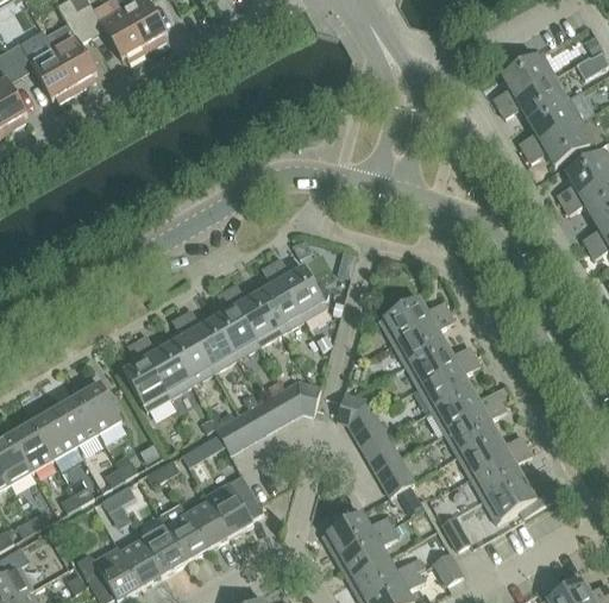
[(46,36),(54,48),(79,90),(98,80),(94,75),(98,73),(81,43),(93,36),(74,0),(67,0),(58,5),(69,24),(46,36)]
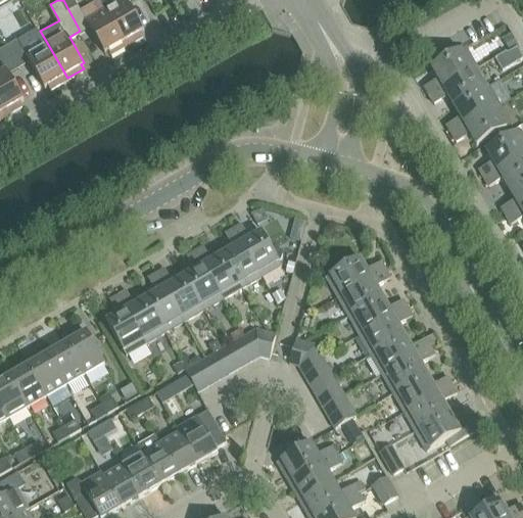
[(82,8),(77,0),(63,0),(80,31),(90,25),(105,50),(108,48),(111,52),(128,43),(103,0),(96,0),(82,8)]
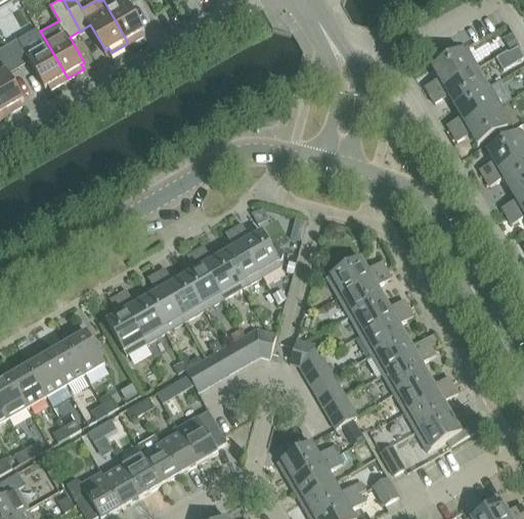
[(103,0),(128,43),(144,34),(141,30),(144,28),(130,2),(133,0),(103,0)]
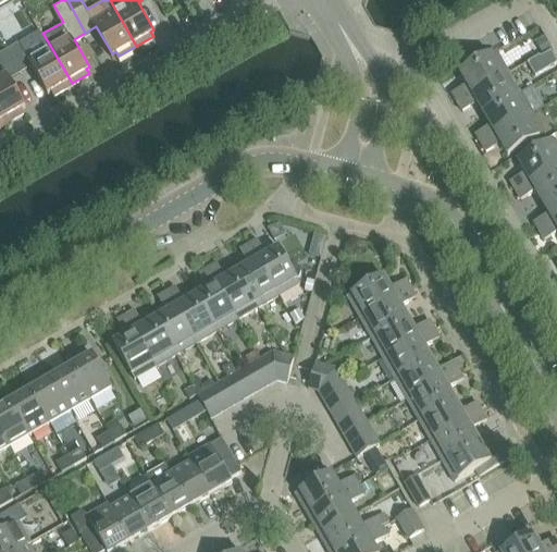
[(545,33),(535,38),(543,50),(552,45),(545,33)]
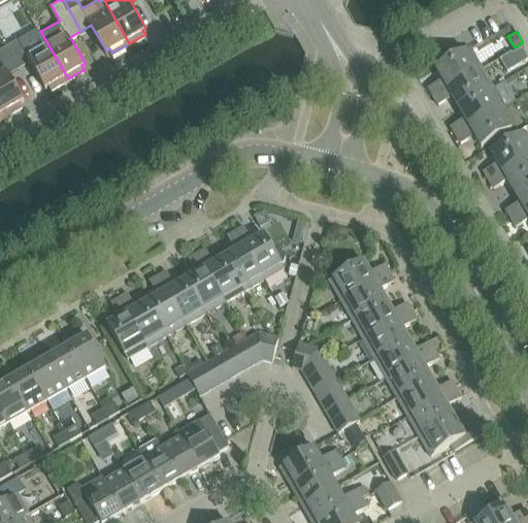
[(7,43),(20,66),(31,60),(45,86),(48,84),(52,88),(68,78),(46,41),(28,53),(19,37),(7,43)]
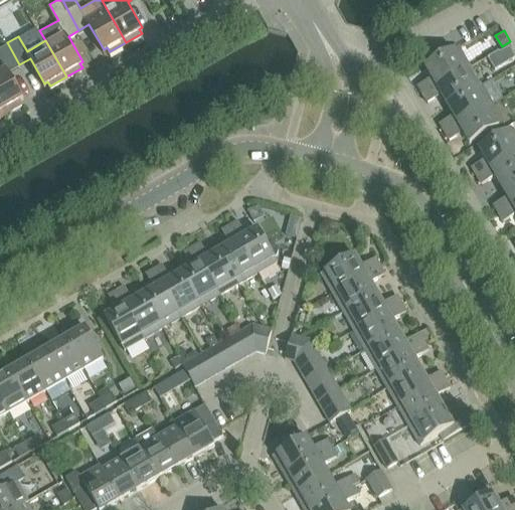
[(0,55),(5,64),(0,66),(0,99),(7,111),(23,102),(20,98),(24,96),(9,70),(19,64),(7,42),(0,45),(0,55)]
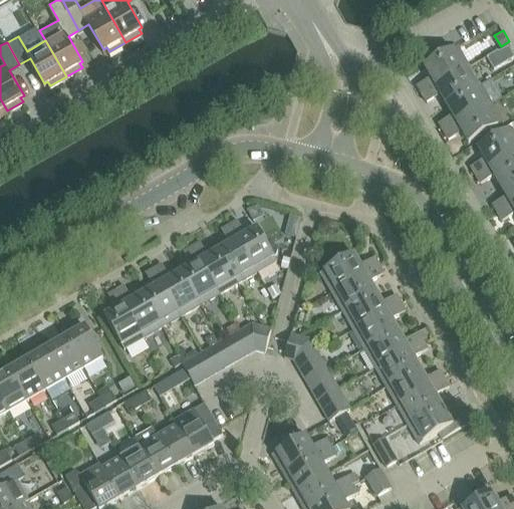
[(496,64),(513,54),(513,50),(509,42),(499,48),(498,46),(487,53),(494,66),(496,64)]
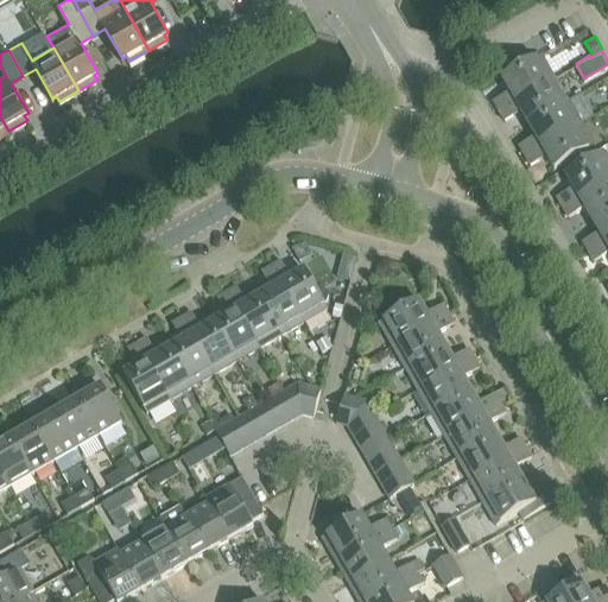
[(494,97),(500,107),(556,75),(542,51),(502,74),(511,88),(494,97)]
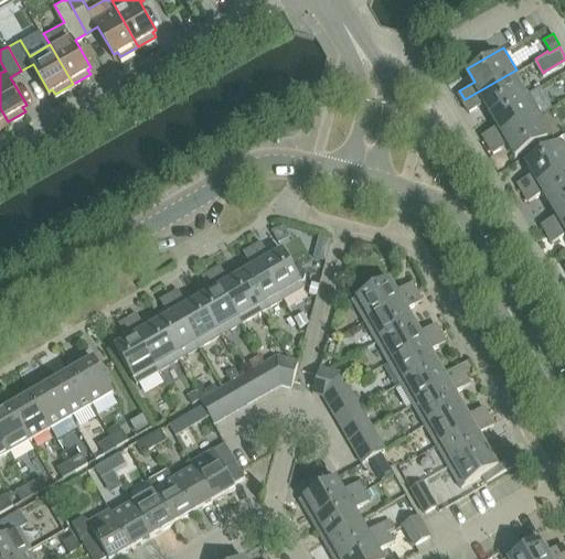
[(465,99),(469,108),(484,99),(491,111),(529,90),(516,70),(465,99)]
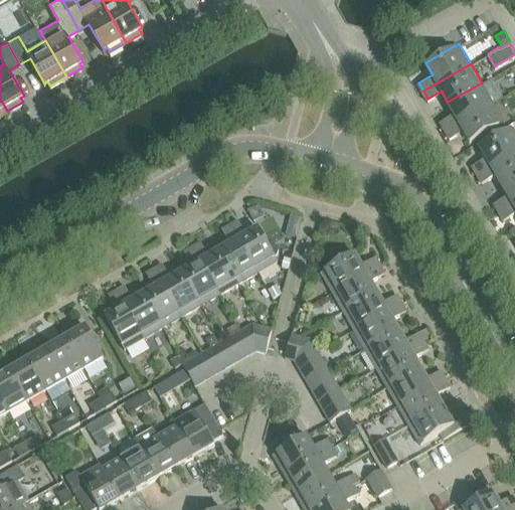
[(482,82),(448,102),(454,112),(440,120),(445,128),(492,101),(482,82)]
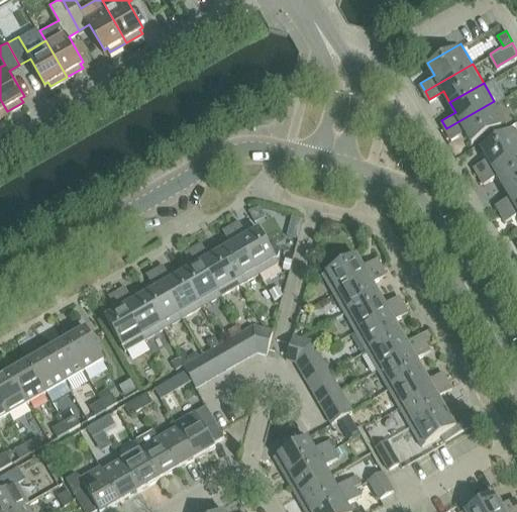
[(494,101),(446,128),(451,137),(466,129),(473,140),(506,121),(494,101)]
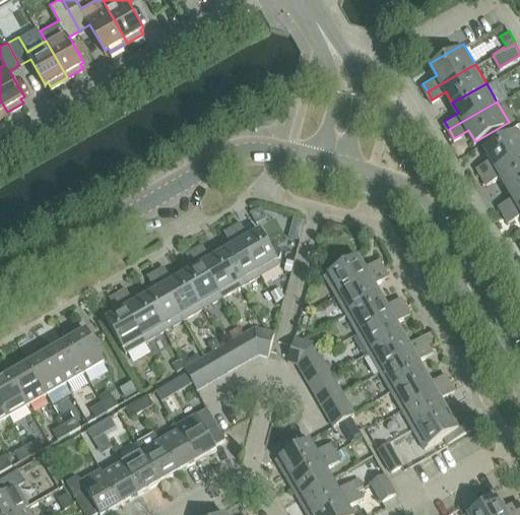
[(476,165),(481,174),(519,151),(519,129),(518,126),(484,145),(491,156),(476,165)]
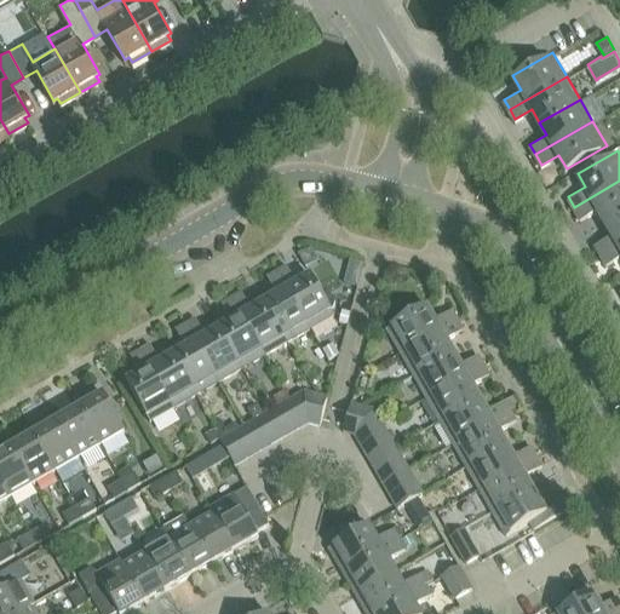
[(619,181),(574,207),(580,217),(597,207),(604,221),(619,210),(619,181)]
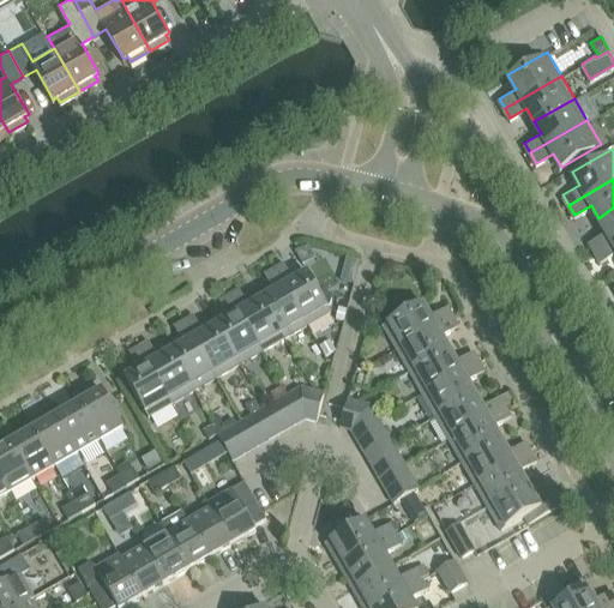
[(589,240),(595,250),(613,238),(613,208),(599,218),(606,230),(589,240)]
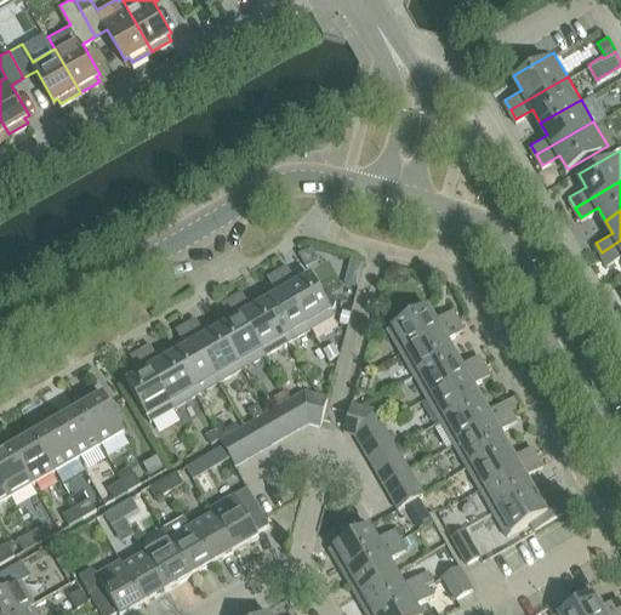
[(353,240),(352,269),(364,269),(365,241),(353,240)]
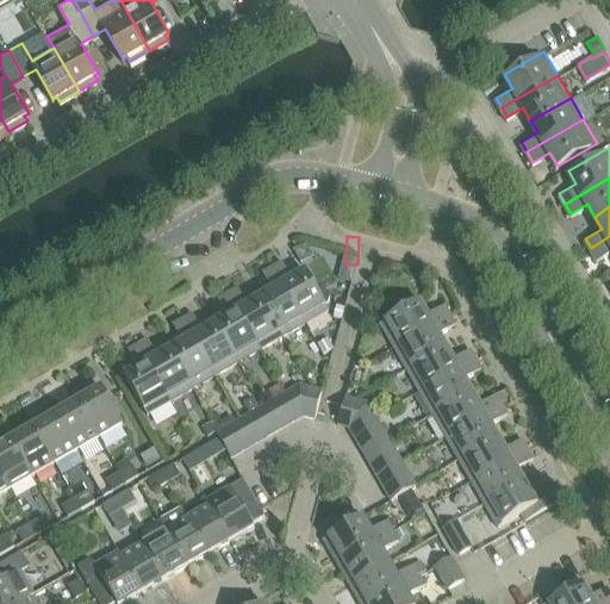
[(609,236),(591,248),(597,259),(609,250),(609,236)]
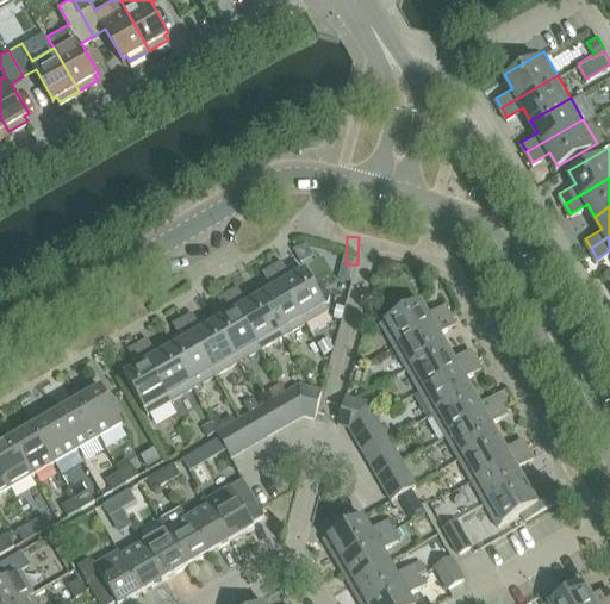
[(273,263),(305,319),(329,306),(325,302),(329,298),(330,293),(329,288),(325,285),(322,284),(317,286),(306,267),(292,274),(282,259),(273,263)]
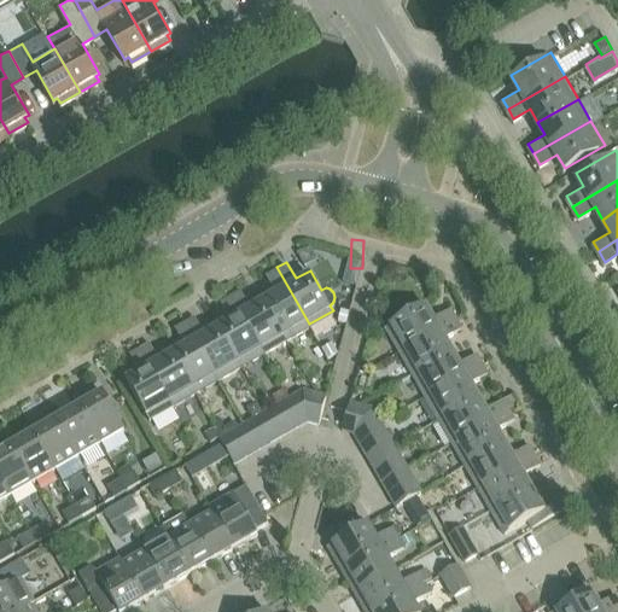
[(309,324),(277,267),(267,273),(277,290),(263,297),(286,337),(309,324)]
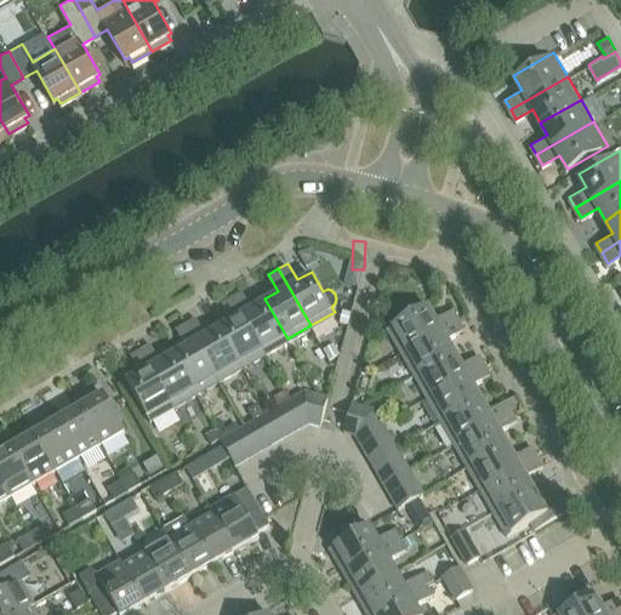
[(288,339),(265,299),(252,306),(243,289),(233,295),(266,352),(288,339)]
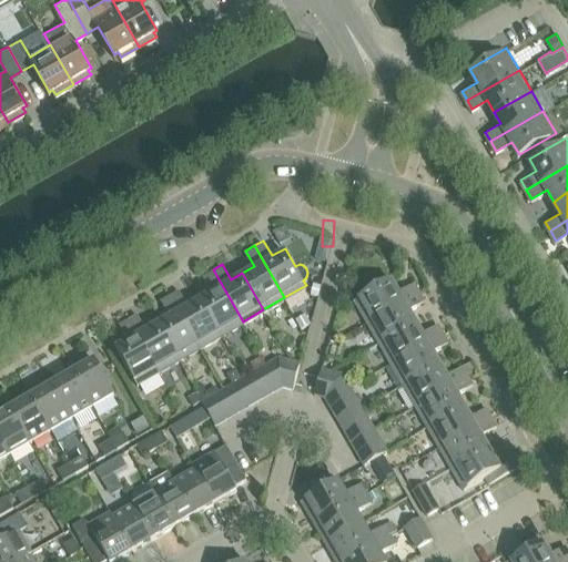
[(243,322),(213,269),(203,275),(212,290),(201,297),(222,334),(243,322)]
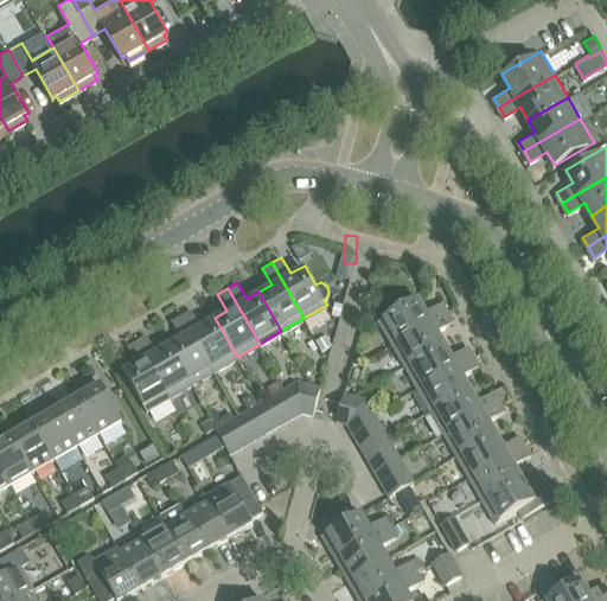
[(393,341),(432,319),(448,309),(442,300),(426,309),(419,296),(400,306),(396,304),(393,302),(388,304),(384,307),(383,311),(384,315),(379,319),(393,341)]
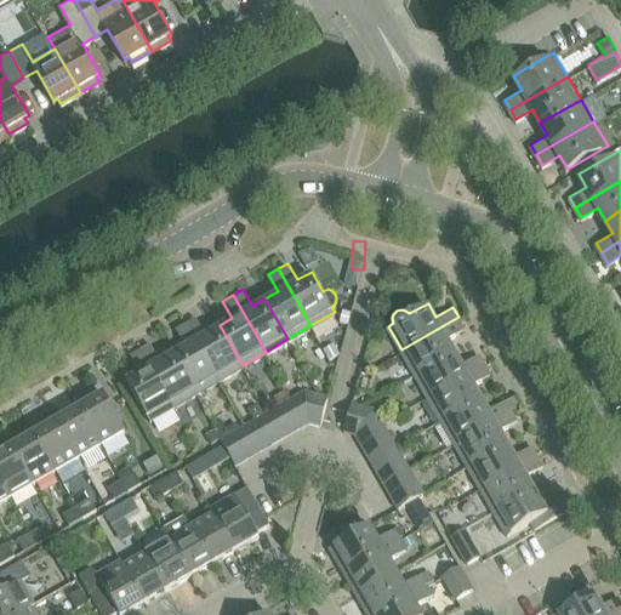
[(343,307),(340,318),(347,320),(351,308),(343,307)]
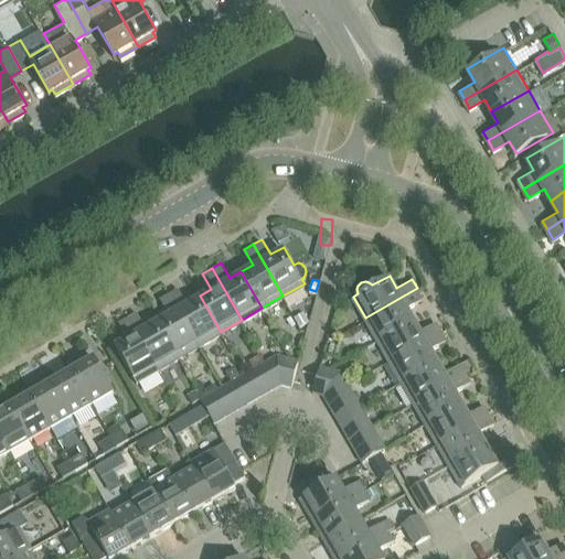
[(221,332),(200,296),(188,302),(179,287),(170,292),(200,344),(221,332)]
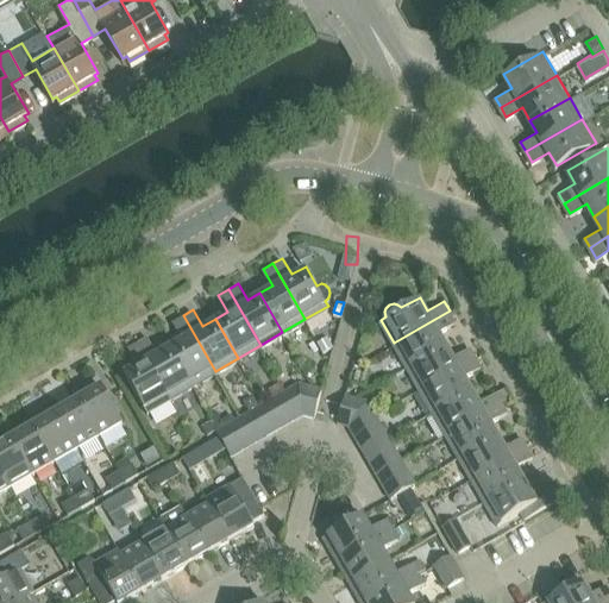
[(407,365),(446,343),(439,331),(456,321),(450,311),(433,320),(394,343),(407,365)]
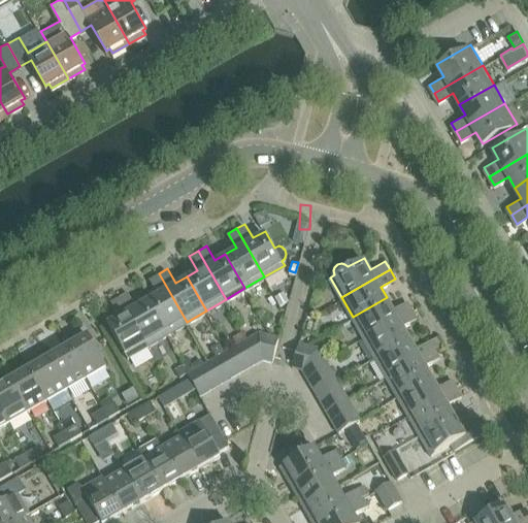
[(187,322),(159,273),(150,279),(158,293),(147,299),(167,333),(187,322)]
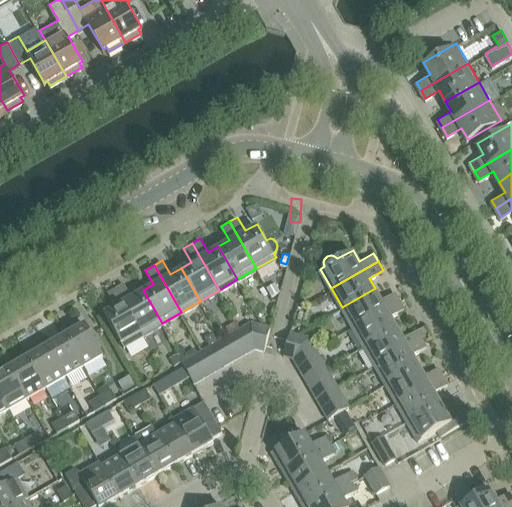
[(276,281),(268,286),(272,293),(280,289),(276,281)]
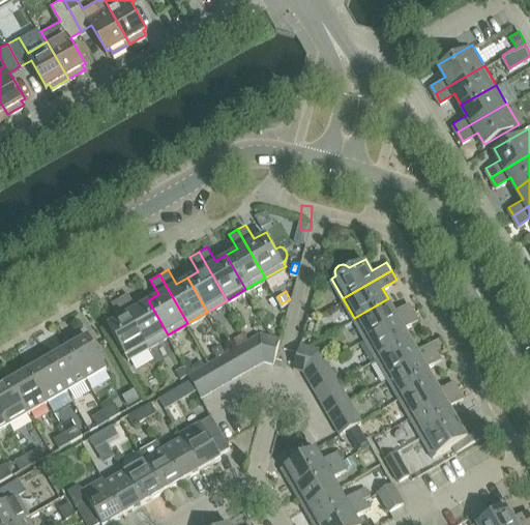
[(168,334),(148,300),(138,307),(129,292),(120,297),(148,346),(168,334)]
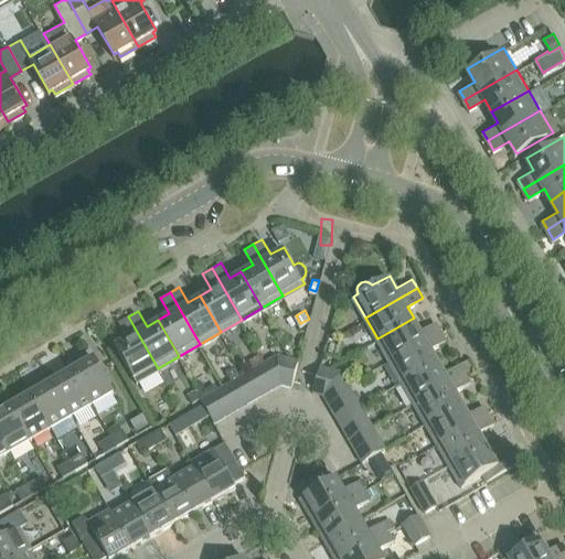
[(158,368),(128,316),(119,321),(128,336),(116,344),(137,380),(158,368)]
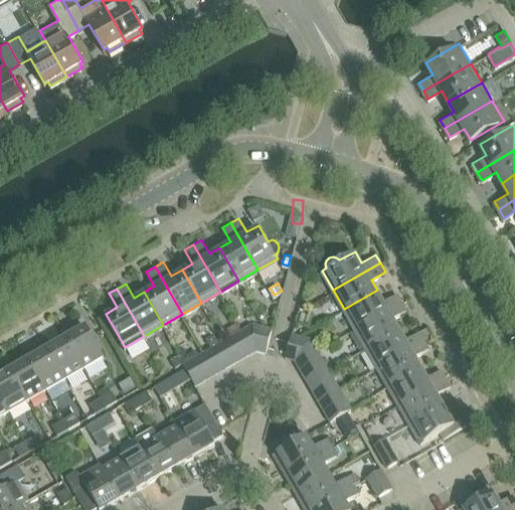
[(355,328),(402,301),(397,292),(383,300),(377,290),(344,309),(355,328)]
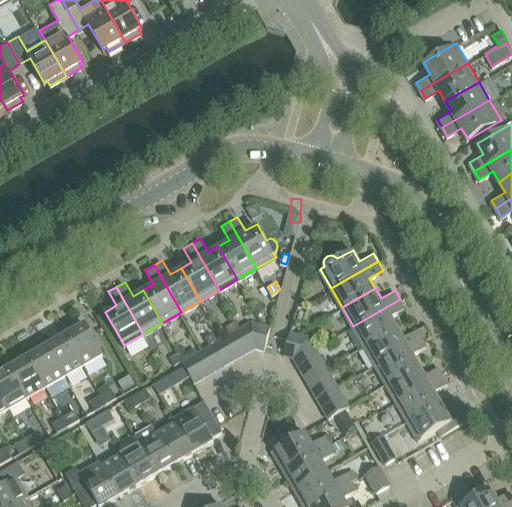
[(364,345),(397,326),(391,315),(404,307),(400,299),(353,326),(364,345)]
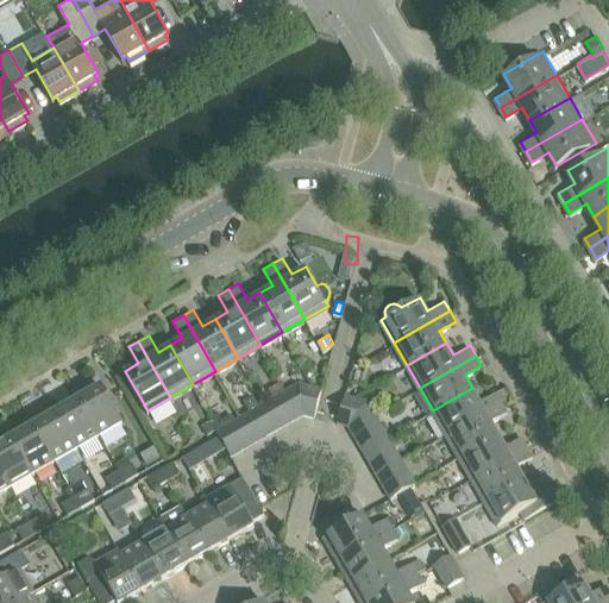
[(281,381),(270,387),(275,395),(278,393),(286,389),(281,381)]
